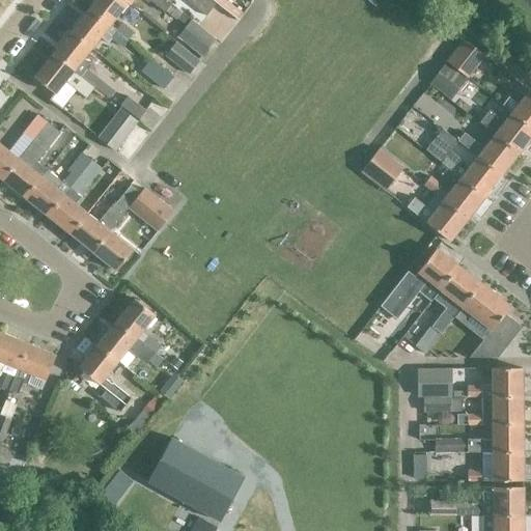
[(121,0),(95,0),(88,9),(109,27),(128,4),(121,0)]
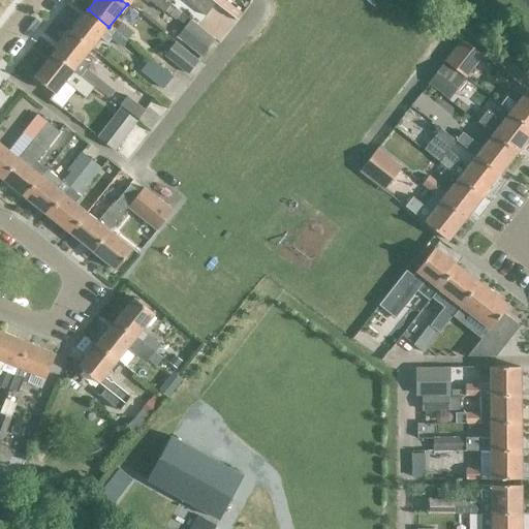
[(121,0),(127,4),(128,5),(132,0),(142,0),(147,3),(148,1),(162,13),(163,12),(174,21),(180,13),(163,0),(121,0)]
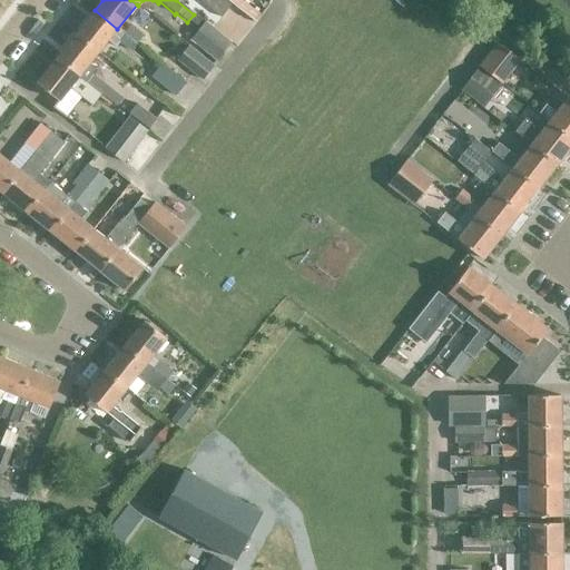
[(200,0),(199,2),(218,18),(228,6),(220,0),(200,0)]
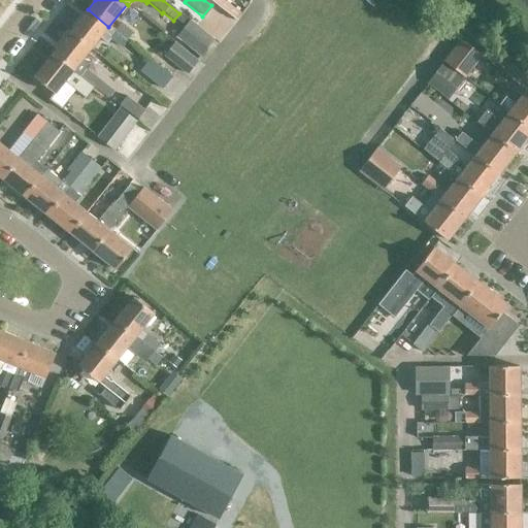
[(206,0),(234,22),(239,14),(221,0),(206,0)]
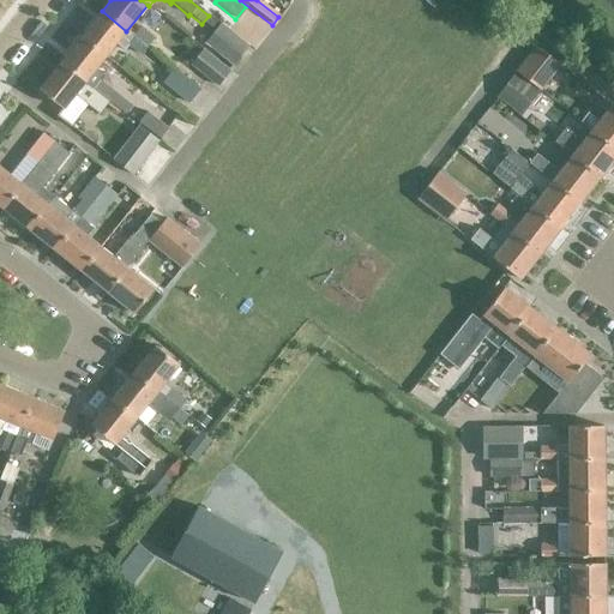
[(102,11),(80,37),(104,56),(115,44),(122,50),(127,44),(140,55),(146,48),(133,37),(126,31),(102,11)]
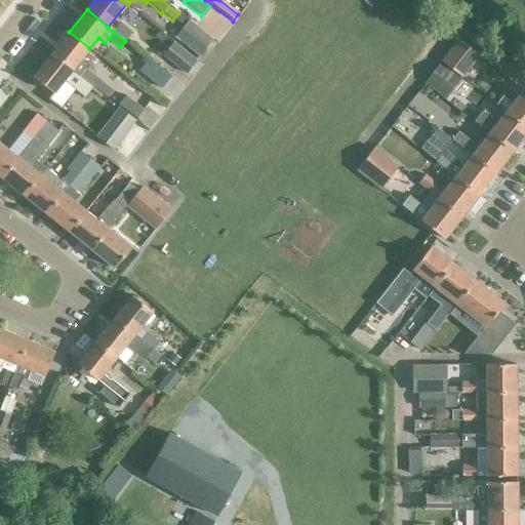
[(212,40),(188,22),(174,38),(199,57),(212,40)]
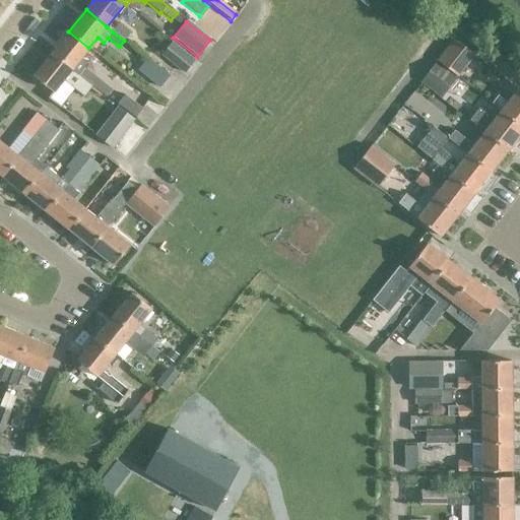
[(119,23),(113,31),(124,41),(130,33),(119,23)]
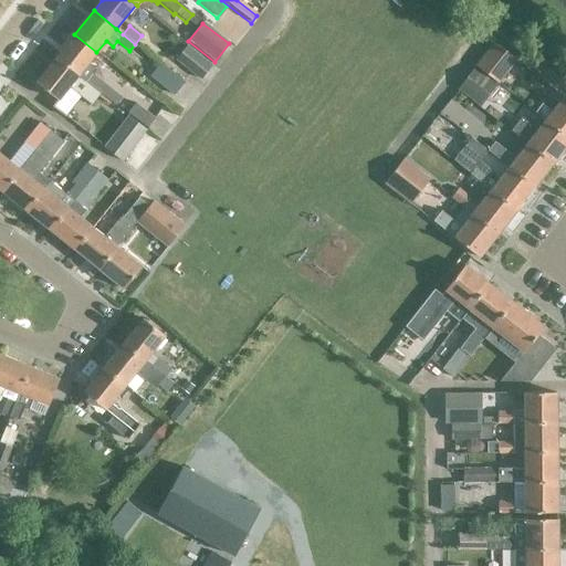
[(96,52),(74,34),(55,59),(101,94),(115,105),(121,97),(91,74),(95,70),(87,64),(96,52)]
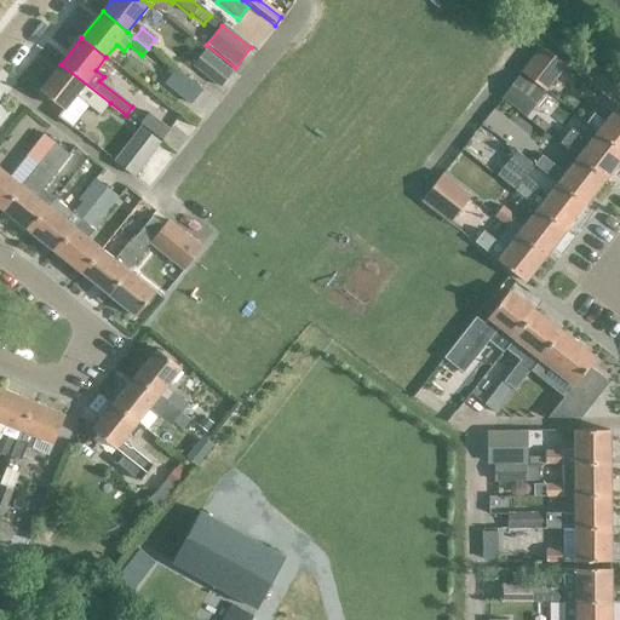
[(566,65),(543,47),(522,73),(545,91),(566,65)]
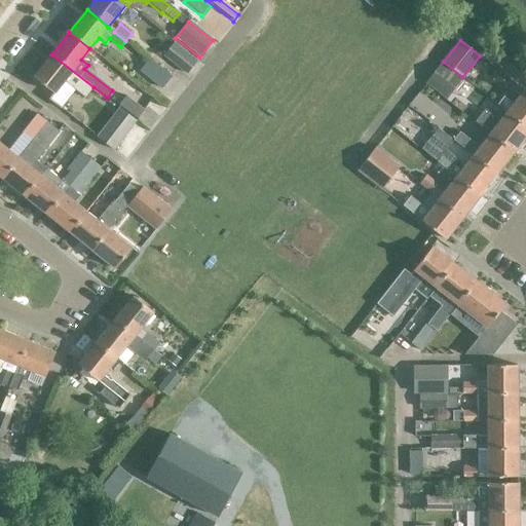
[(173,43),(161,57),(185,75),(195,62),(173,43)]
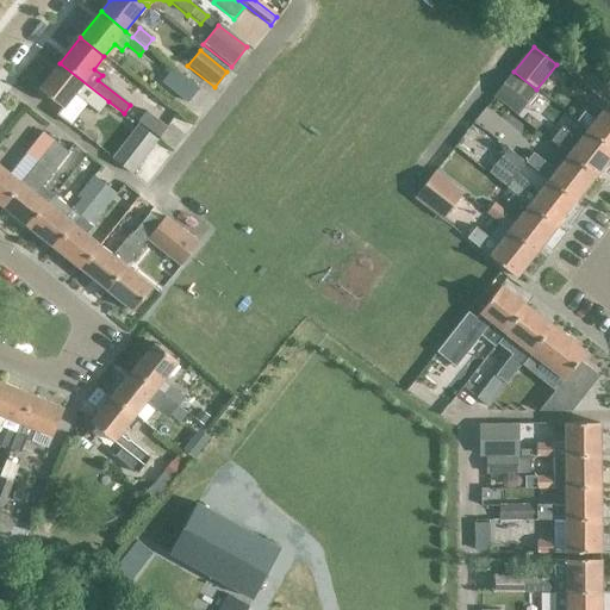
[(60,63),(38,89),(62,109),(56,117),(69,126),(87,105),(98,114),(109,101),(60,63)]
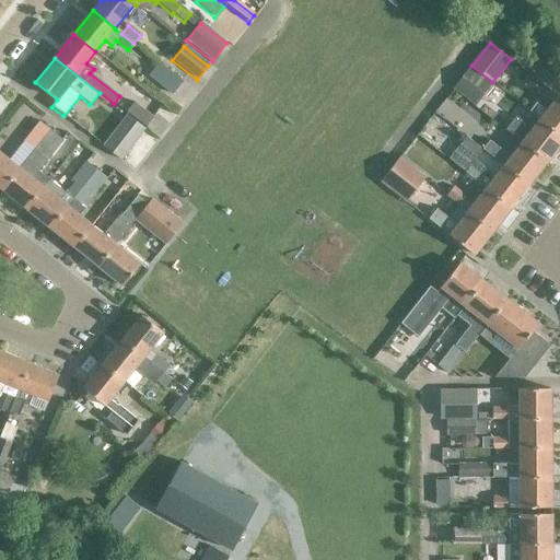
[(172,95),(182,82),(159,62),(148,76),(172,95)]
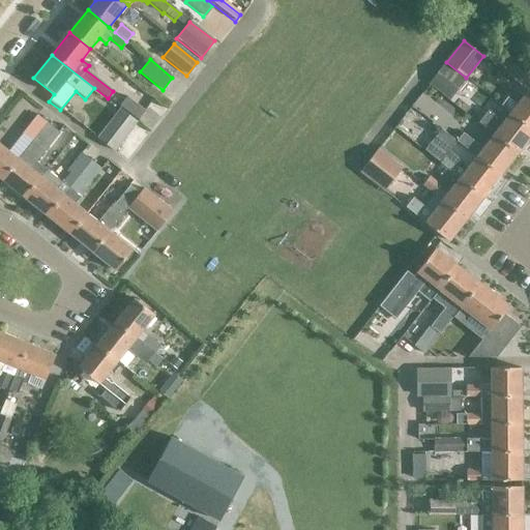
[(445,63),(429,84),(448,100),(465,80),(445,63)]
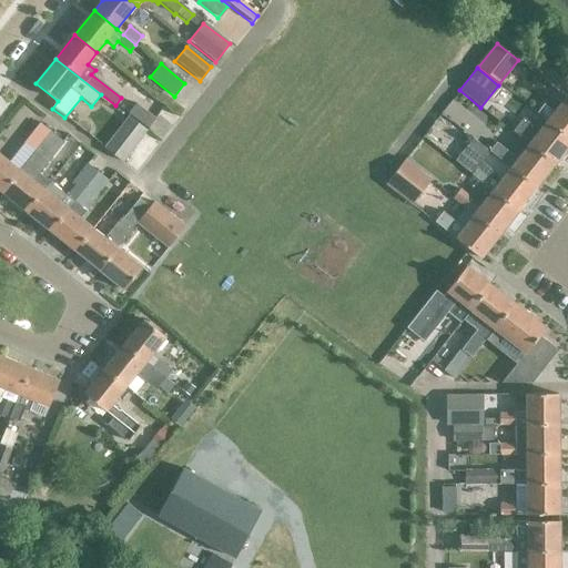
[(547,122),(567,139),(567,99),(566,98),(555,113),(544,104),(536,113),(547,122)]
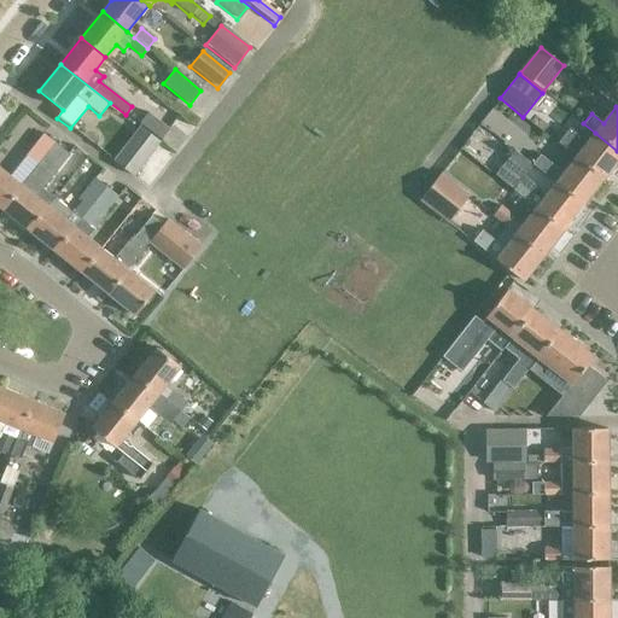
[(161,140),(168,129),(147,114),(139,124),(161,140)]
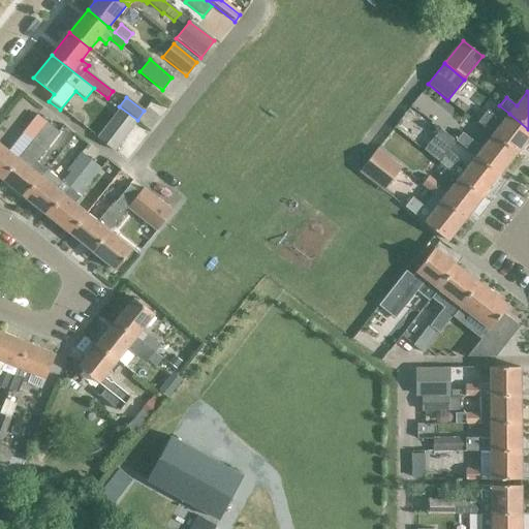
[(106,99),(98,112),(125,134),(134,121),(106,99)]
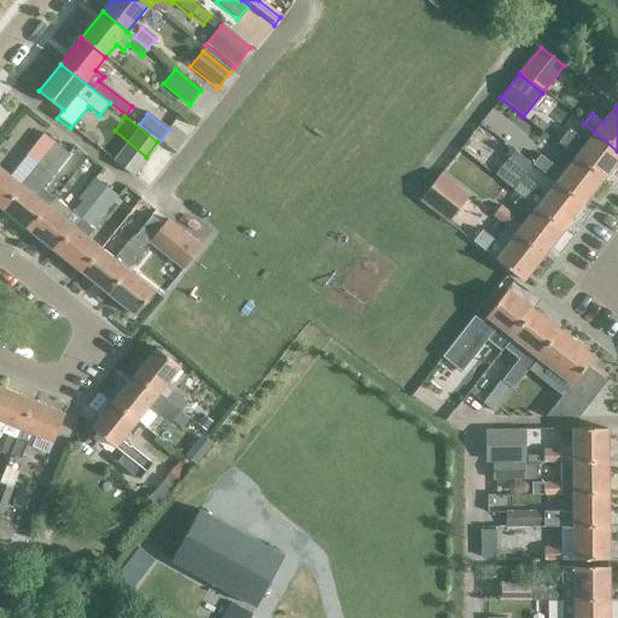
[(617,158),(617,151),(595,133),(587,144),(569,129),(557,144),(576,158),(602,180),(617,158)]
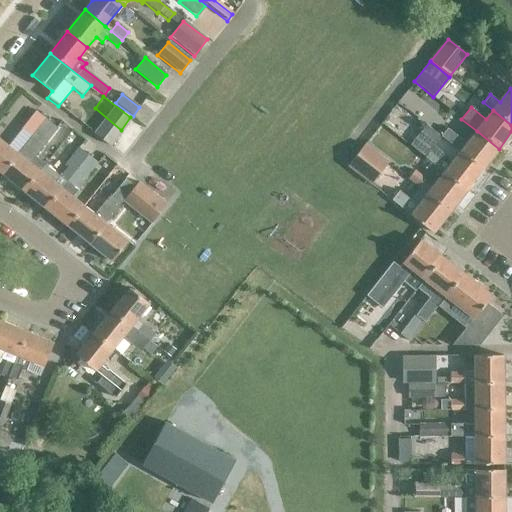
[(33,113),(20,129),(24,132),(31,137),(43,122),(33,113)]
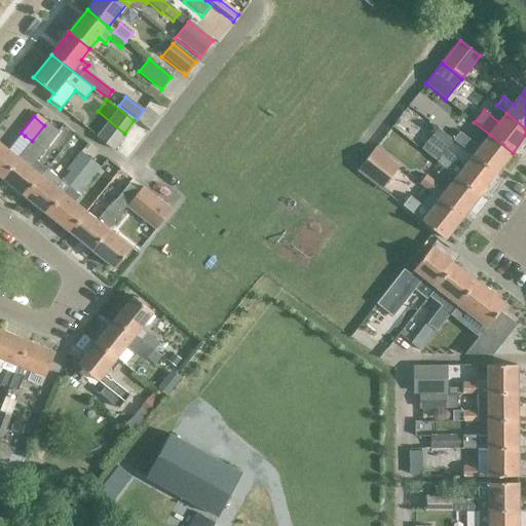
[(17,158),(1,179),(24,197),(40,177),(45,170),(34,161),(58,133),(46,123),(44,125),(32,141),(23,152),(17,158)]
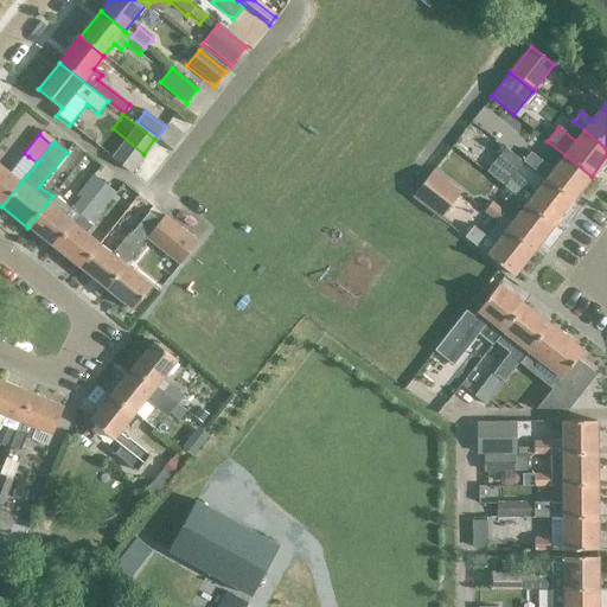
[(511,178),(523,164),(505,149),(486,174),(517,198),(524,189),(511,178)]
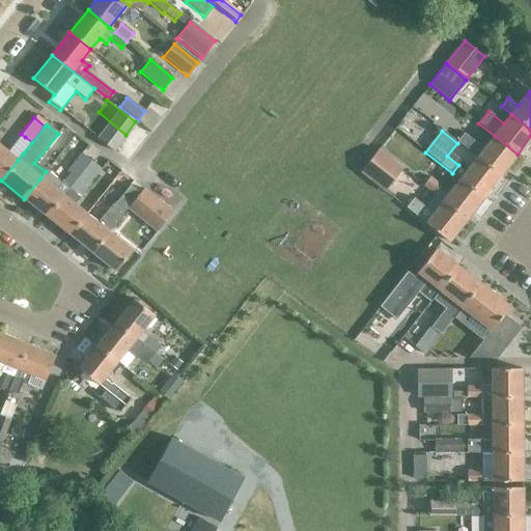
[(464,135),(457,143),(476,159),(477,158),(500,175),(518,155),(495,136),(483,150),(464,135)]
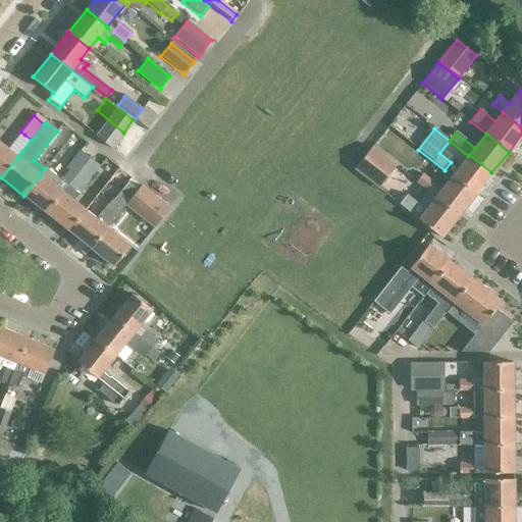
[(17,157),(0,143),(0,176),(1,177),(17,157)]
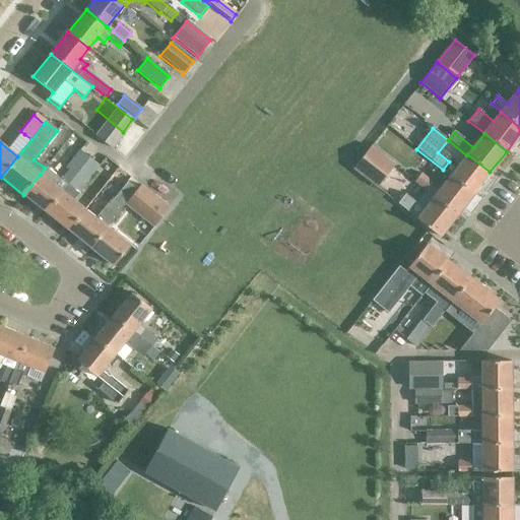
[(370,147),(352,169),(377,188),(393,166),(370,147)]
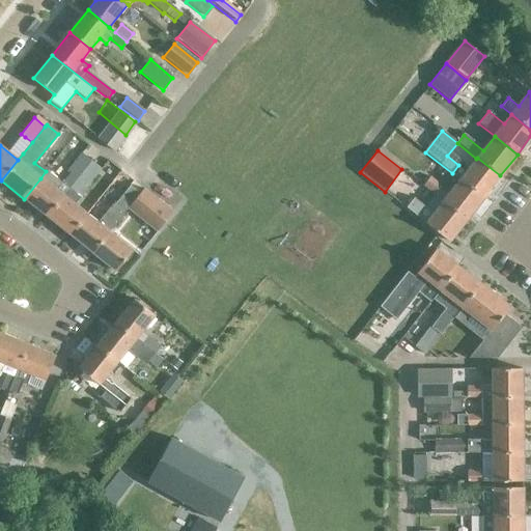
[(46,171),(40,178),(24,199),(47,218),(63,196),(68,190),(90,163),(80,155),(67,171),(70,173),(61,184),(46,171)]
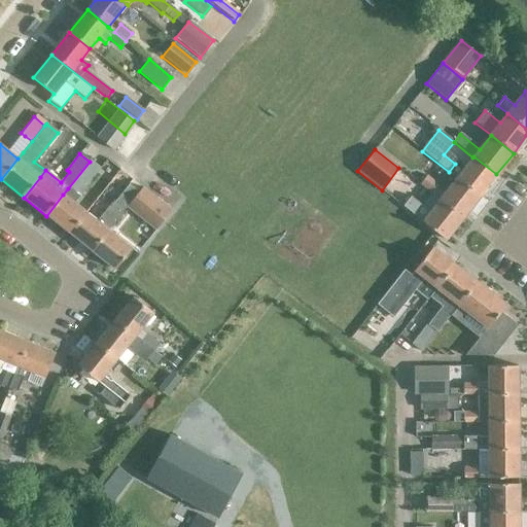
[(479,197),(496,174),(473,156),(472,157),(466,166),(458,160),(455,164),(449,172),(456,178),(479,197)]
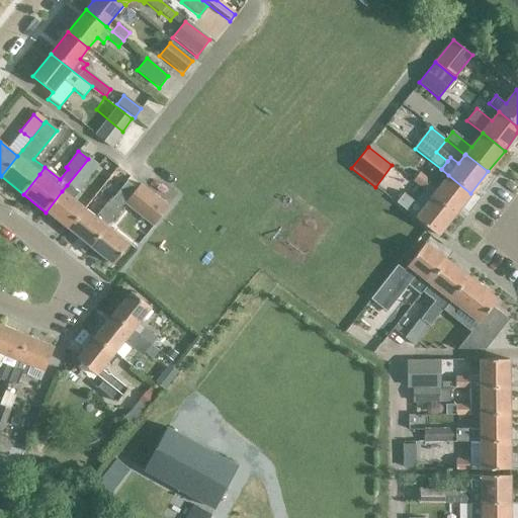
[(88,159),(67,185),(73,190),(82,179),(85,181),(97,165),(88,159)]
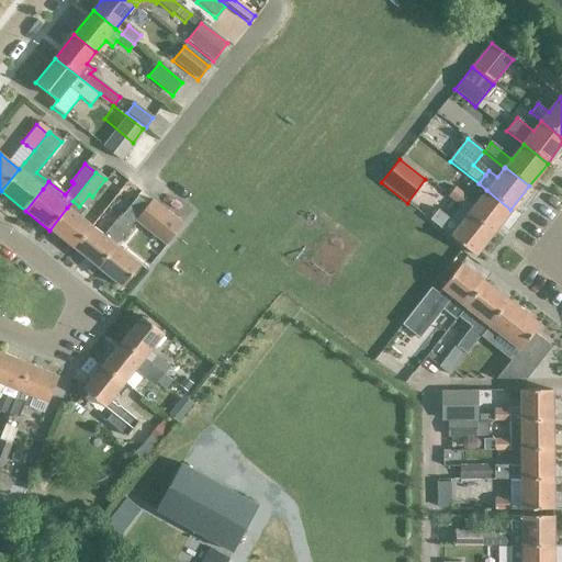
[(454,188),(448,197),(460,206),(469,213),(493,233),(510,210),(486,190),(473,208),(464,201),(468,198),(454,188)]
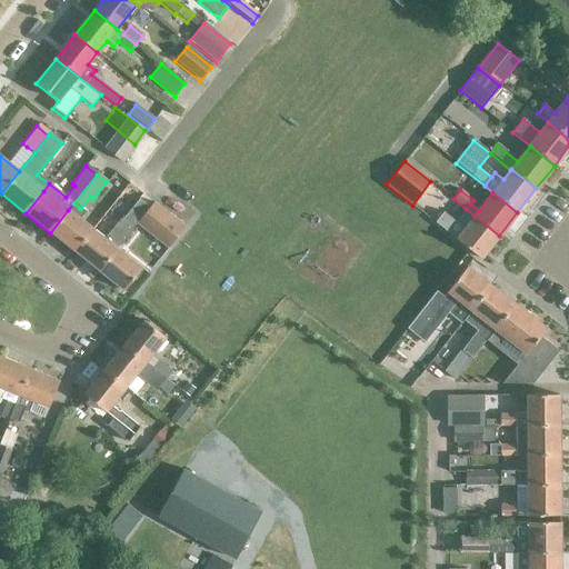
[(92,230),(75,252),(99,272),(117,250),(138,223),(150,208),(139,200),(121,221),(120,220),(105,240),(92,230)]
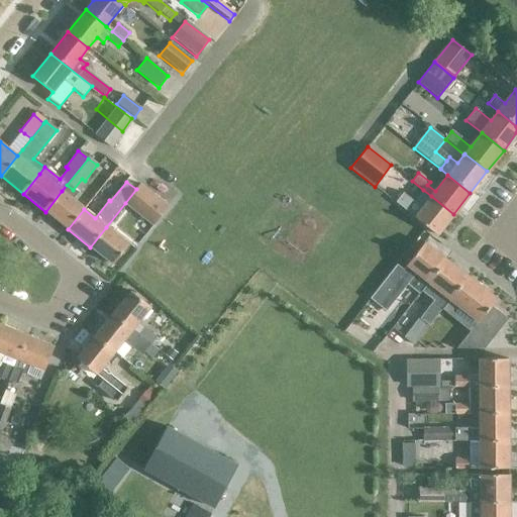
[(136,189),(125,203),(153,225),(169,207),(140,184),(136,189)]
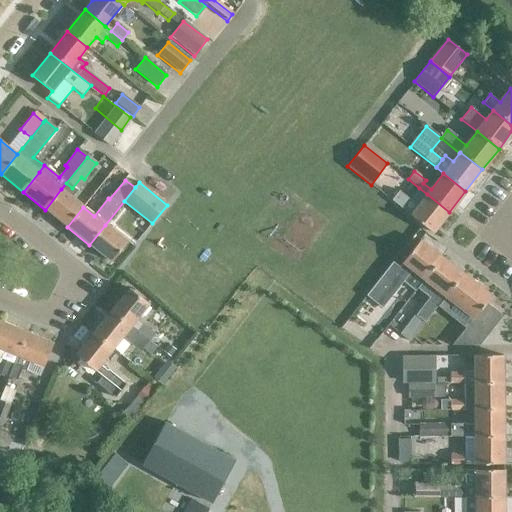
[(61,189),(45,210),(67,227),(83,207),(72,198),(77,192),(72,188),(66,183),(61,189)]
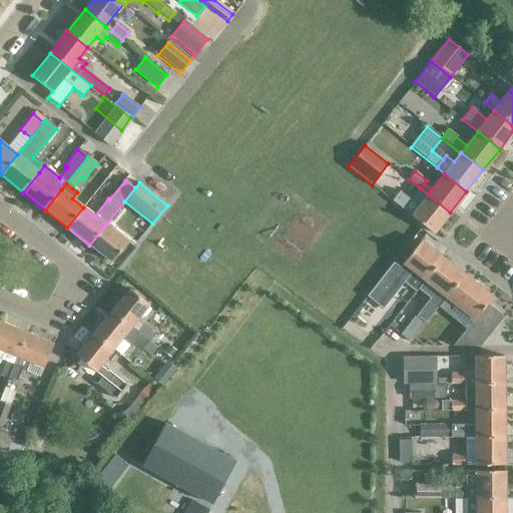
[(399,191),(392,201),(411,215),(433,233),(450,212),(428,194),(418,206),(399,191)]
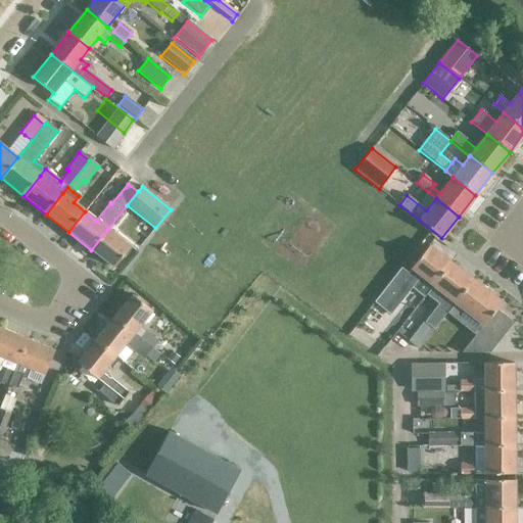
[(107,230),(91,250),(113,269),(130,247),(107,230)]
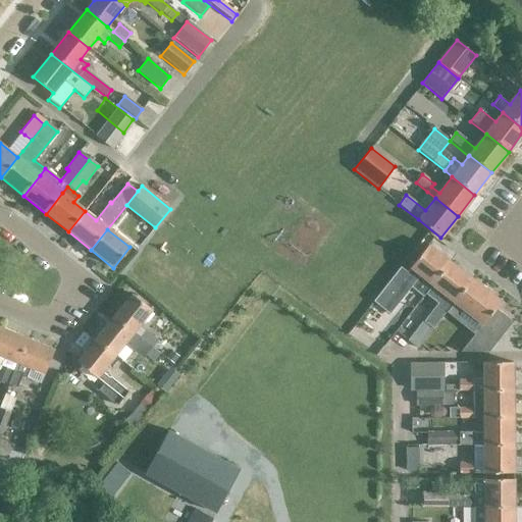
[(397,271),(372,303),(388,315),(409,289),(422,299),(424,297),(432,286),(450,263),(427,246),(403,276),(397,271)]
